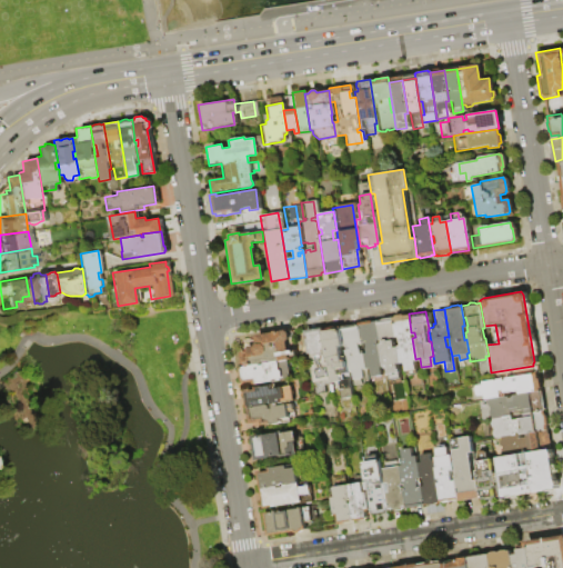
[(409,314),(411,332),(410,334),(410,338),(412,338),(415,359),(418,370),(400,374),(399,362),(395,346),(399,345),(398,336),(394,336),(391,317),(409,314)]
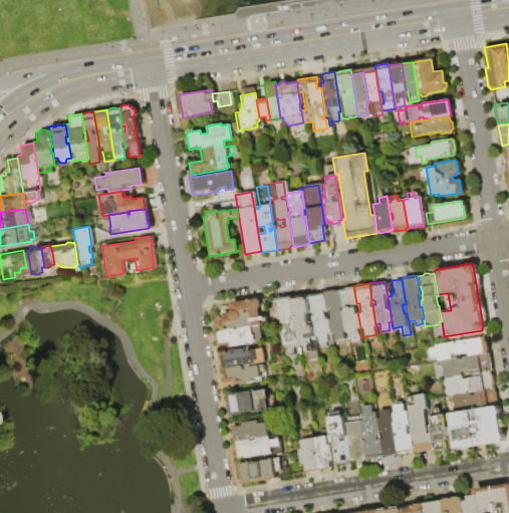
[(356,303),(353,304),(354,313),(357,312),(360,327),(357,327),(359,344),(350,345),(347,329),(343,329),(340,310),(340,309),(342,309),(342,305),(340,306),(337,288),(353,286),(356,303)]
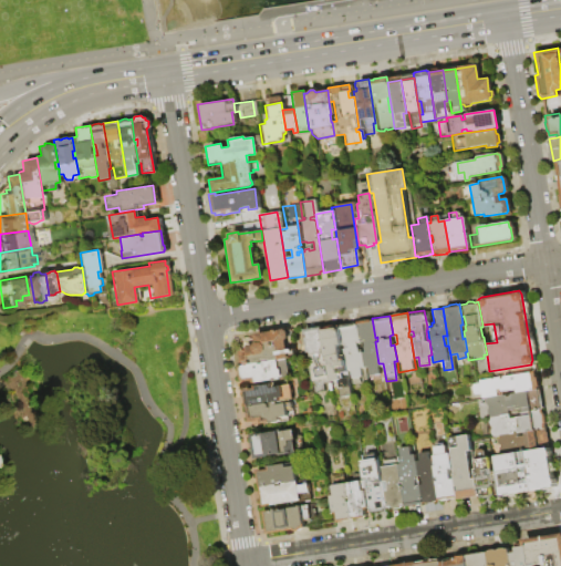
[(378,363),(376,364),(377,372),(367,374),(366,366),(361,367),(359,351),(362,350),(361,345),(362,345),(361,340),(357,340),(354,321),(354,320),(359,320),(364,320),(363,319),(367,318),(367,319),(372,318),(375,338),(373,338),(374,343),(375,342),(378,363)]
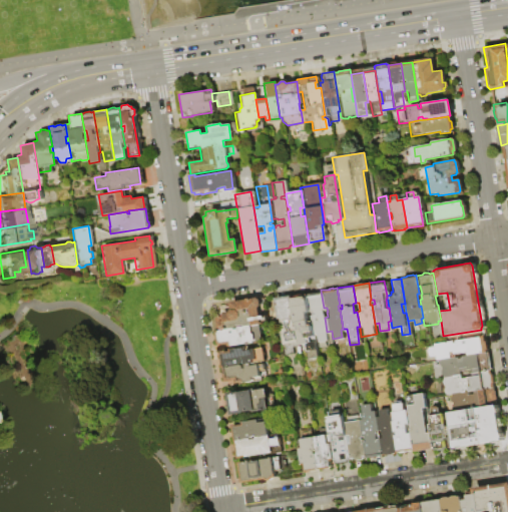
[(327,332),(329,342),(326,342),(326,345),(317,347),(315,333),(312,334),(309,315),(311,314),(310,310),(308,311),(306,294),(321,291),(324,308),(321,309),(322,313),(323,318),(325,318),(327,332)]
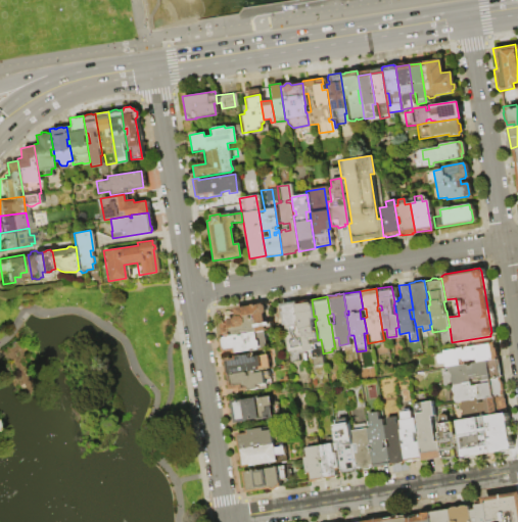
[(312,299),(314,317),(311,317),(313,331),(316,331),(322,364),(311,365),(309,349),(302,350),(299,329),(302,329),(301,327),(299,327),(295,301),(312,299)]
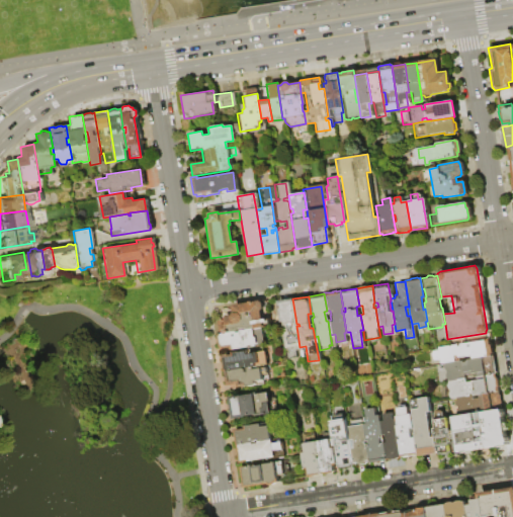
[(300,347),(301,355),(297,356),(296,349),(292,350),(293,357),(284,358),(275,299),(291,297),(292,298),(296,324),(296,326),(300,347)]
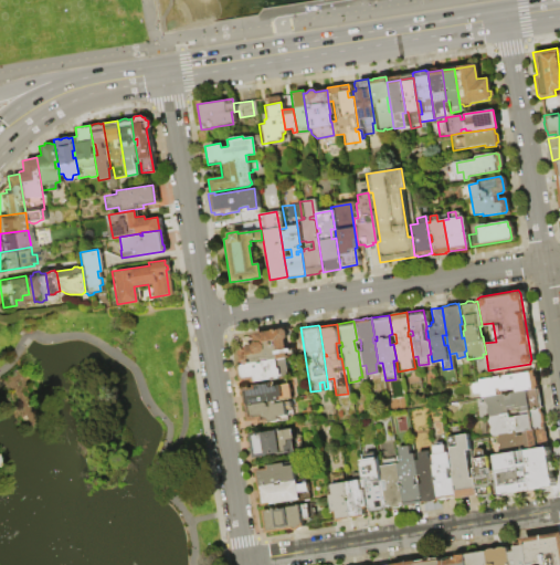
[(275,359),(239,366),(236,351),(245,349),(244,346),(254,345),(252,334),(283,328),(283,330),(288,328),(292,354),(286,355),(287,358),(275,359)]
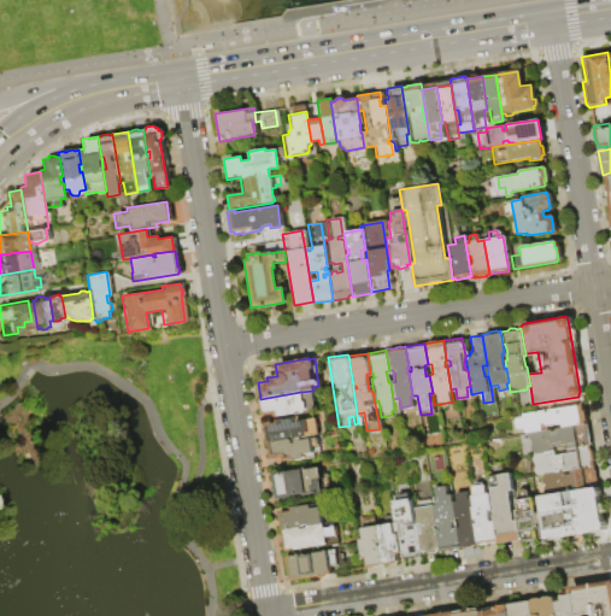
[(275,417),(275,415),(263,417),(262,415),(260,415),(260,410),(258,411),(257,402),(259,402),(258,399),(260,399),(300,392),(301,402),(304,403),(305,409),(304,411),(304,412),(300,414),(300,415),(297,416),(295,414),(275,417)]
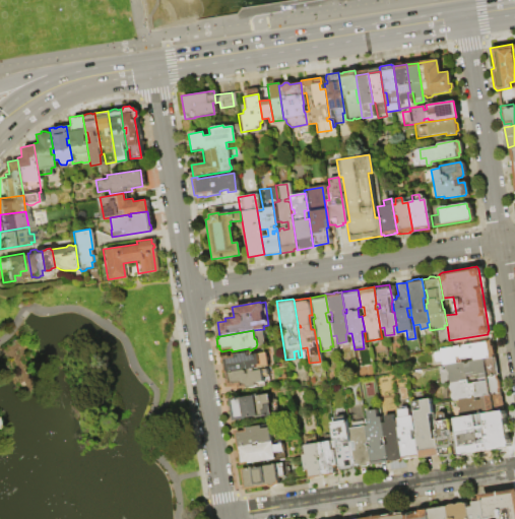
[(445,364),(443,364),(442,360),(436,361),(434,358),(434,354),(434,351),(440,350),(440,347),(450,346),(449,340),(488,334),(489,333),(490,340),(489,340),(490,345),(491,345),(493,355),(472,359),(472,355),(471,355),(469,357),(467,358),(466,357),(458,358),(458,355),(455,357),(456,362),(445,364)]
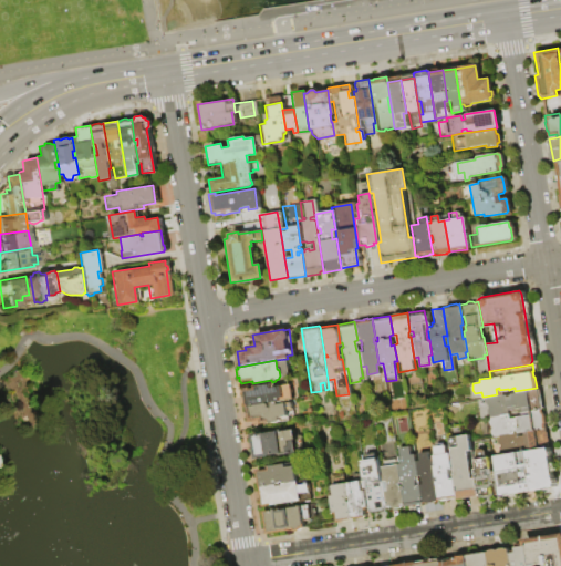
[(245,407),(242,390),(252,389),(252,387),(255,387),(256,390),(289,384),(291,399),(276,402),(245,407)]
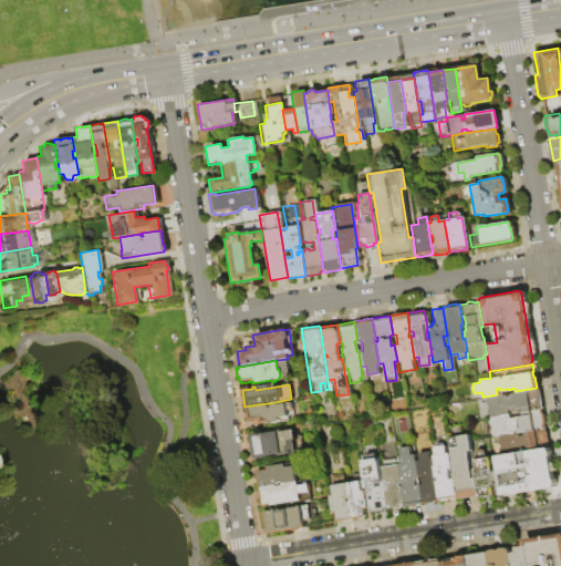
[(488,415),(488,414),(486,412),(486,409),(487,408),(487,405),(485,403),(485,399),(486,398),(485,397),(497,394),(506,393),(506,395),(510,394),(509,392),(515,391),(537,388),(538,388),(540,408),(539,408),(528,410),(527,405),(507,409),(507,413),(488,415)]
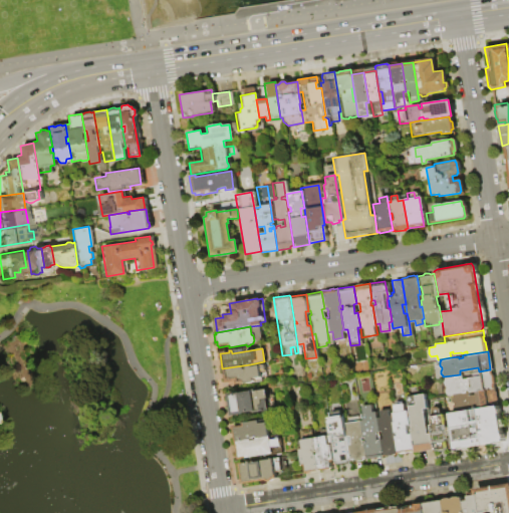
[(222,368),(250,364),(250,366),(262,364),(264,376),(258,377),(259,381),(235,386),(234,381),(225,383),(222,368)]
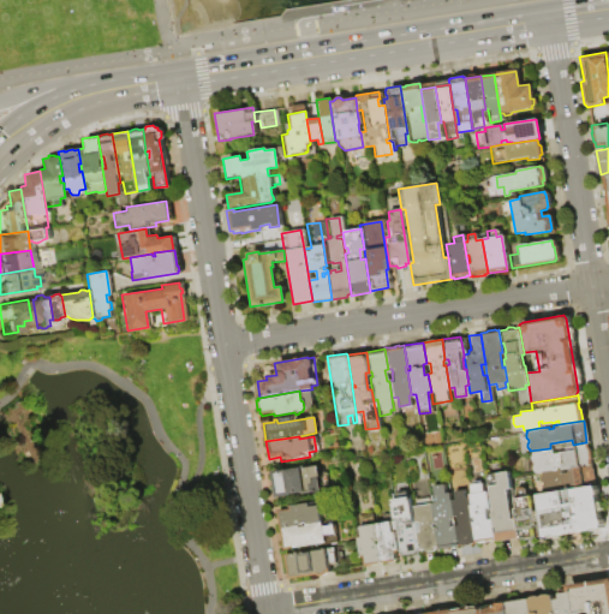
[(589,464),(567,468),(559,469),(539,471),(533,472),(533,471),(531,469),(531,465),(532,464),(532,462),(530,460),(529,455),(530,453),(530,451),(550,448),(551,452),(574,448),(573,445),(585,442),(586,446),(589,448),(590,458),(587,459),(589,464)]
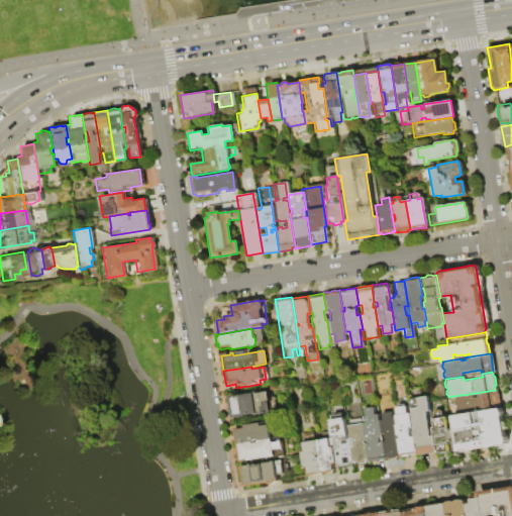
[(227,397),(267,390),(269,401),(267,401),(269,413),(230,419),(227,397)]
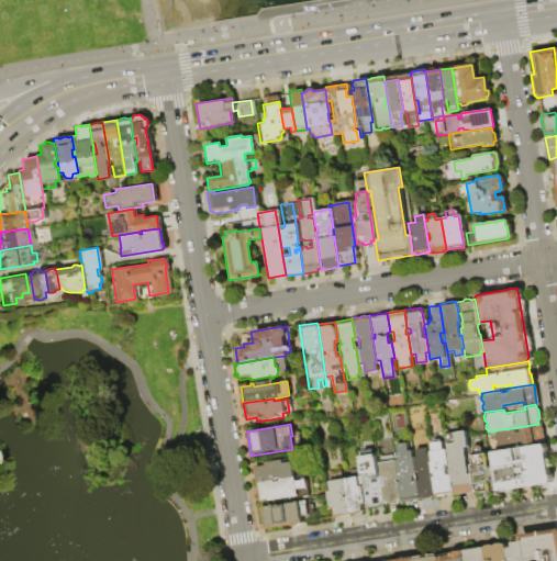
[(497,450),(496,448),(494,444),(496,441),(496,440),(493,439),(492,434),(494,433),(493,430),(511,428),(512,430),(519,429),(519,427),(538,424),(541,428),(542,436),(541,440),(532,441),(533,445),(497,450)]
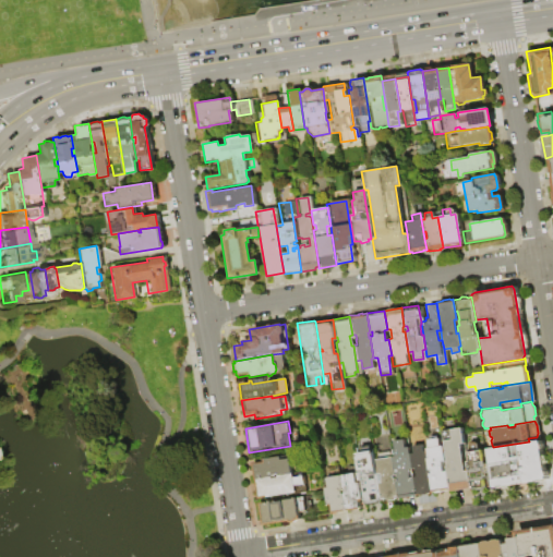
[(448,489),(445,471),(444,464),(446,464),(442,440),(441,440),(439,430),(460,426),(464,451),(470,487),(448,491),(448,489)]
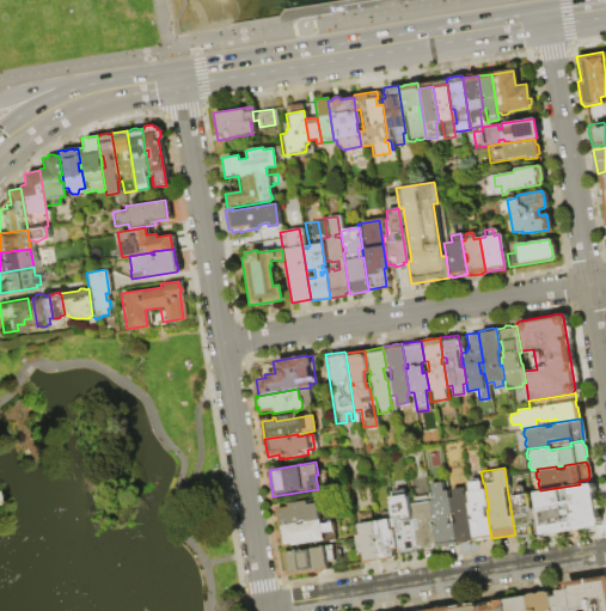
[(472,538),(465,494),(465,492),(467,490),(466,482),(478,480),(479,489),(483,488),(487,505),(482,506),(484,517),(488,517),(491,537),(472,539),(472,538)]
